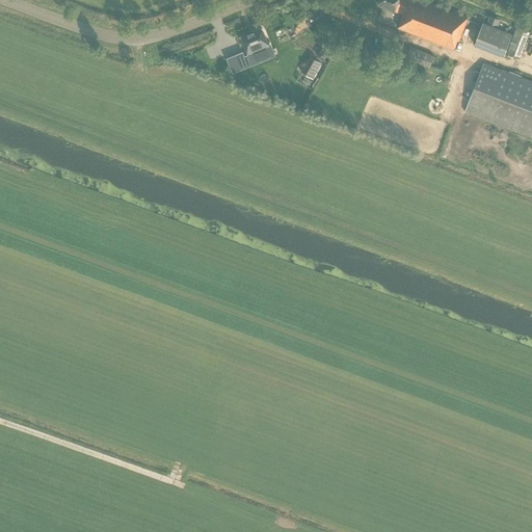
[(459,42),(468,18),(421,0),(380,0),(378,5),(394,11),(403,15),(398,28),(454,50),(457,41),(459,42)]
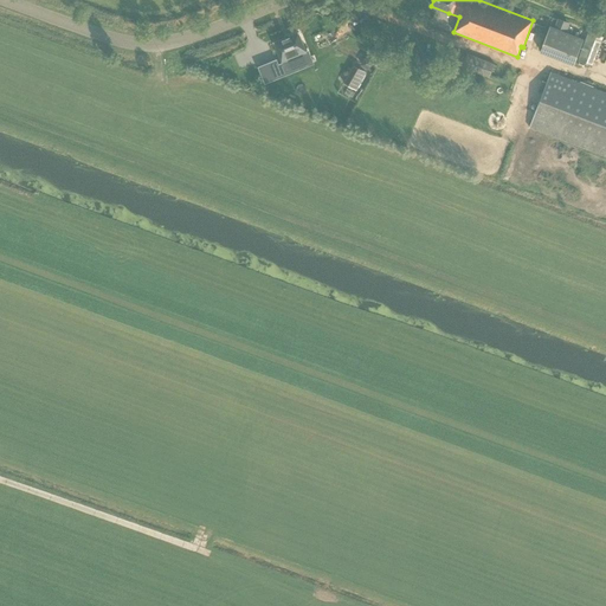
[(566,32),(569,23),(558,19),(554,27),(566,32)]
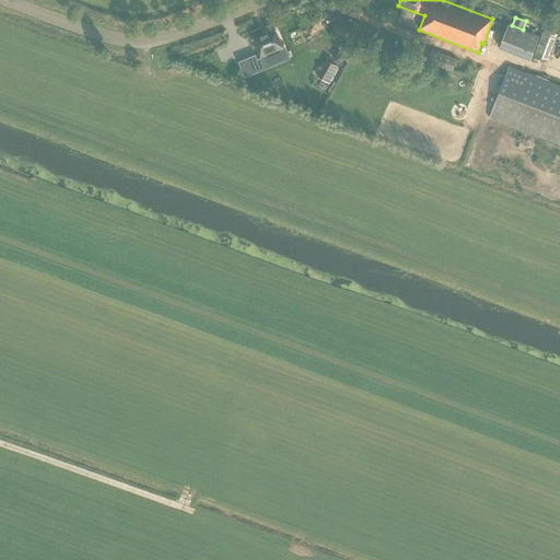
[(308,24),(311,33),(321,31),(318,22),(308,24)]
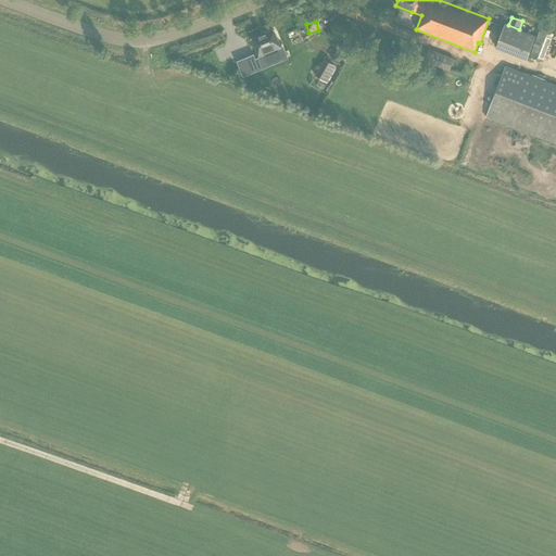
[(535,53),(550,57),(555,29),(555,27),(542,25),(535,53)]
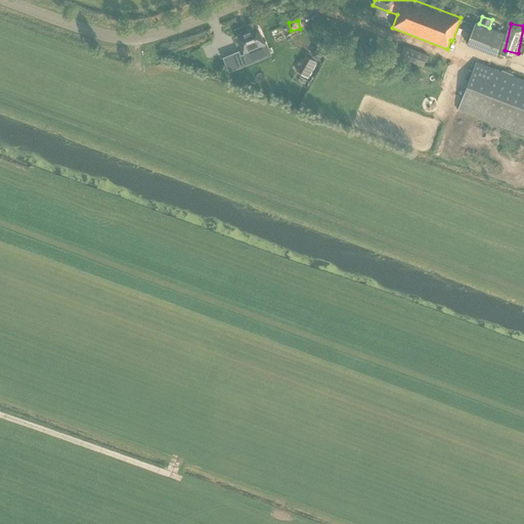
[(504,36),(498,34),(474,25),(467,43),(496,54),(504,36)]
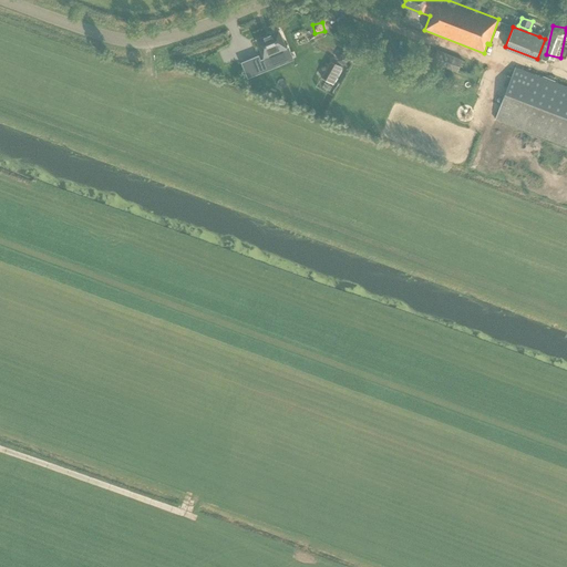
[(265,60),(288,51),(279,30),(256,40),(265,60)]
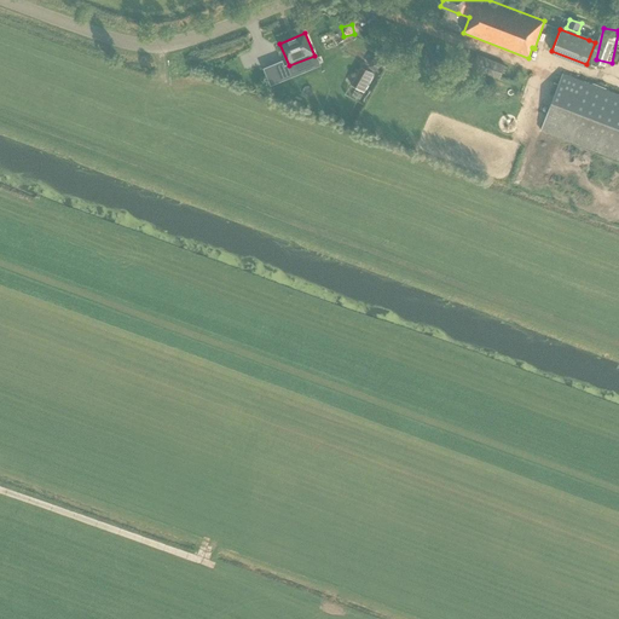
[(320,38),(327,51),(337,46),(331,33),(320,38)]
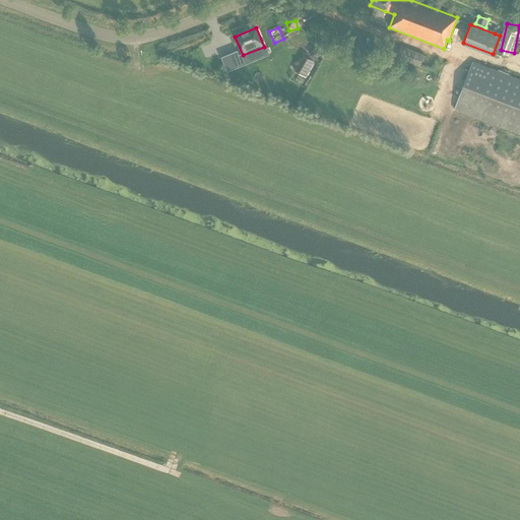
[(421,66),(426,55),(402,47),(398,58),(421,66)]
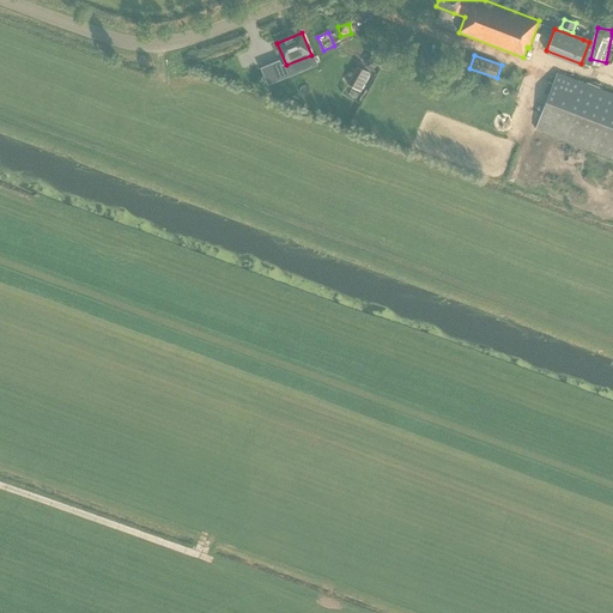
[(369,59),(364,67),(371,71),(376,62),(369,59)]
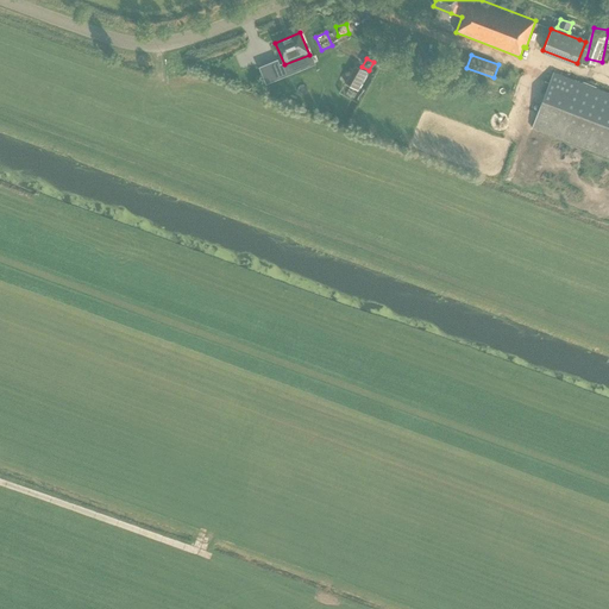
[(366,76),(353,68),(345,83),(358,90),(366,76)]
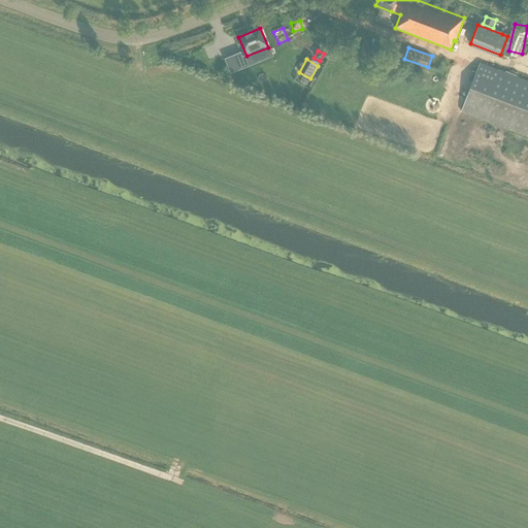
[(527,136),(527,80),(480,63),(461,111),(527,136)]
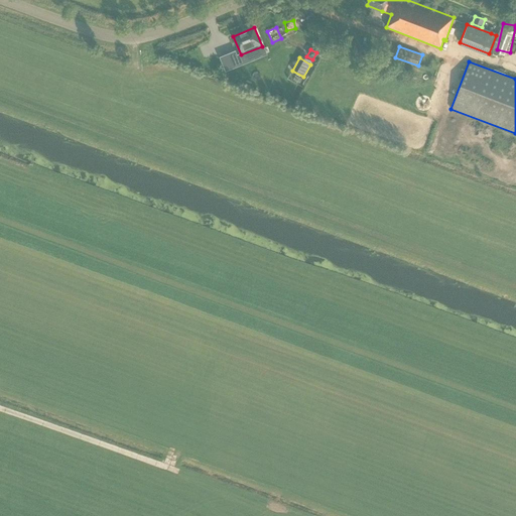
[(420,112),(423,112),(426,112),(429,110),(430,107),(431,104),(431,101),(429,98),(426,97),(423,96),(420,97),(417,98),(415,101),(415,104),(415,107),(417,110),(420,112)]
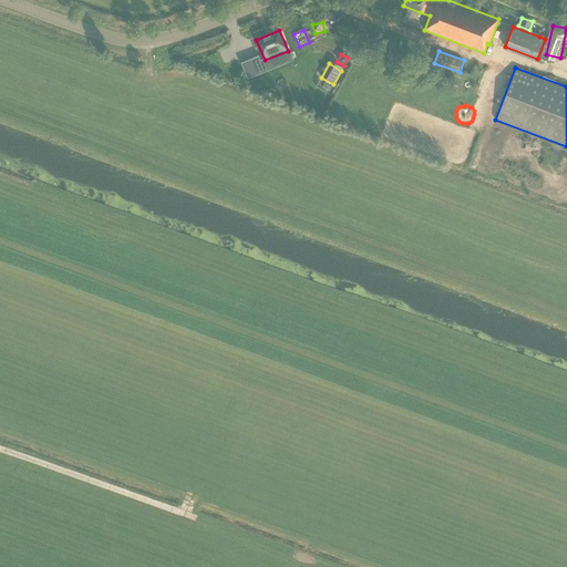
All buildings are outlined.
